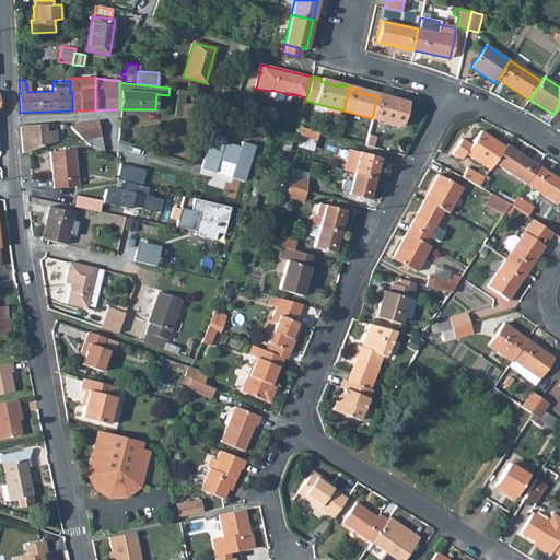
[(178,90),(174,116),(190,118),(193,104),(184,103),(186,91),(178,90)]
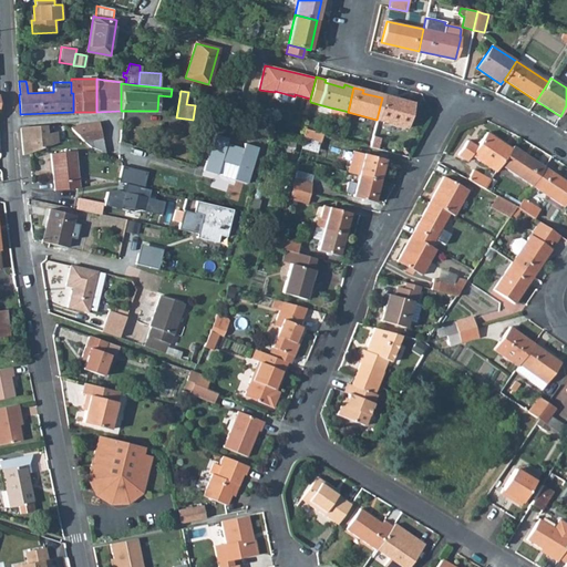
[(295,96),(275,91),(275,92),(274,95),(276,99),(290,102),(294,100),(295,96)]
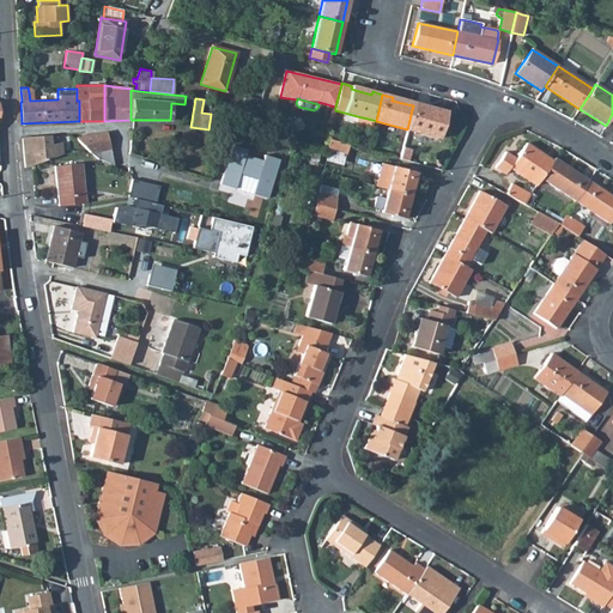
[(413,103),(413,105),(407,129),(439,138),(444,115),(424,109),(424,105),(413,103)]
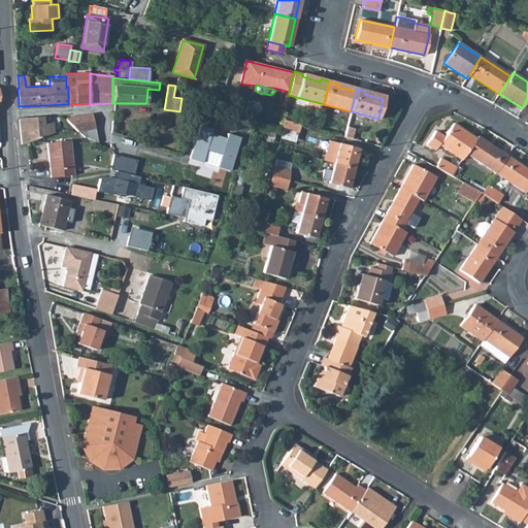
[(307,100),(306,105),(320,109),(321,103),(307,100)]
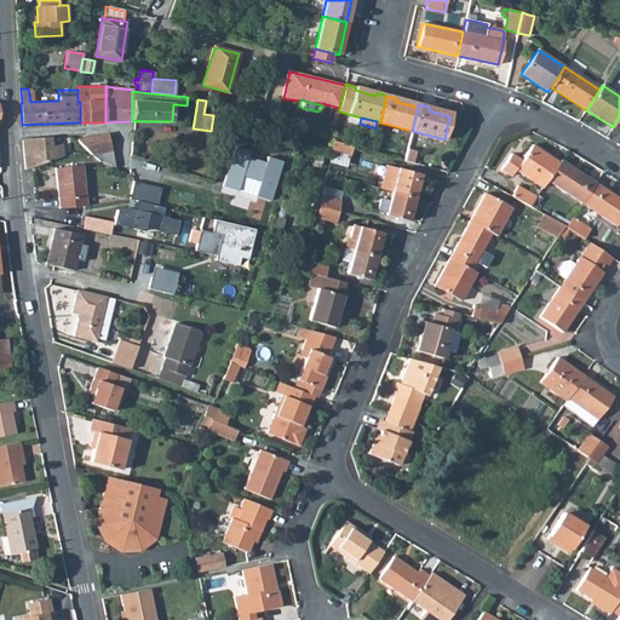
[(115,168),(107,133),(76,139),(91,155),(99,161),(115,168)]
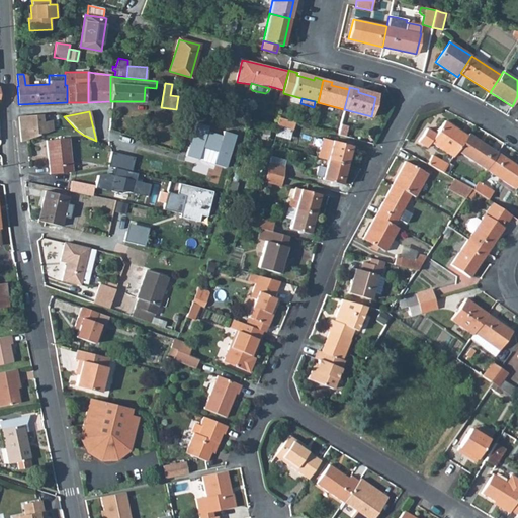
[(19,117),(21,142),(53,130),(52,121),(42,122),(41,114),(30,115),(19,117)]
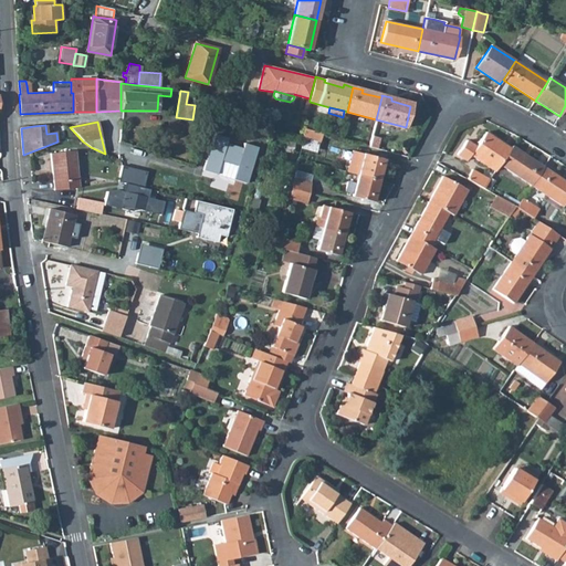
[(303,128),(302,138),(303,138),(301,148),(317,154),(320,144),(318,143),(321,133),(303,128)]
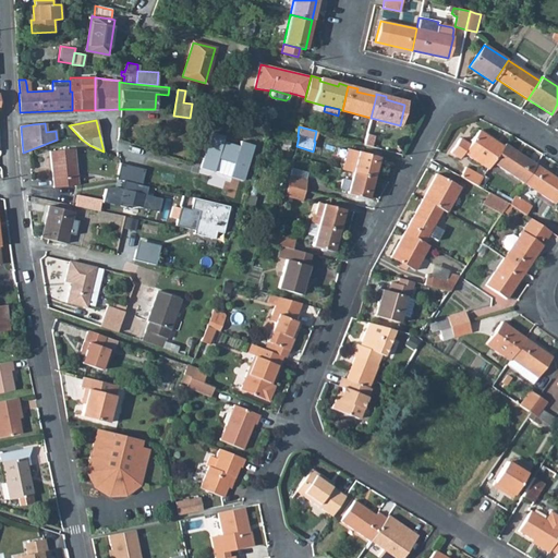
[(223,135),(210,131),(208,138),(201,136),(198,143),(206,145),(211,146),(209,150),(209,149),(208,150),(207,150),(206,150),(205,152),(204,153),(201,167),(213,170),(217,156),(233,161),(230,176),(243,179),(253,144),(240,140),(239,145),(221,141),(223,135)]
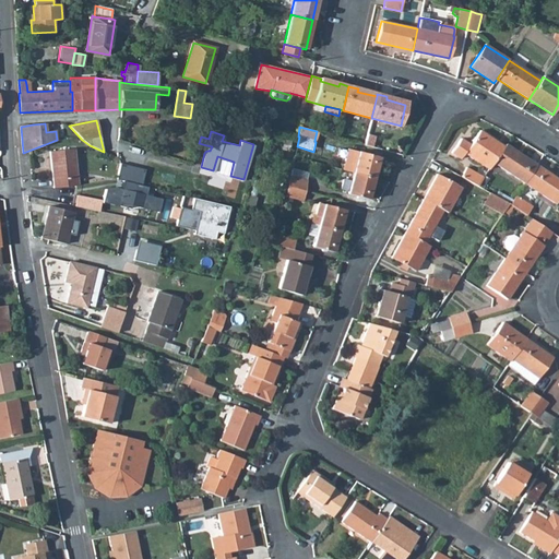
[(492,162),(503,146),(479,131),(470,145),(460,139),(451,153),(461,158),(464,153),(488,169),(492,162)]
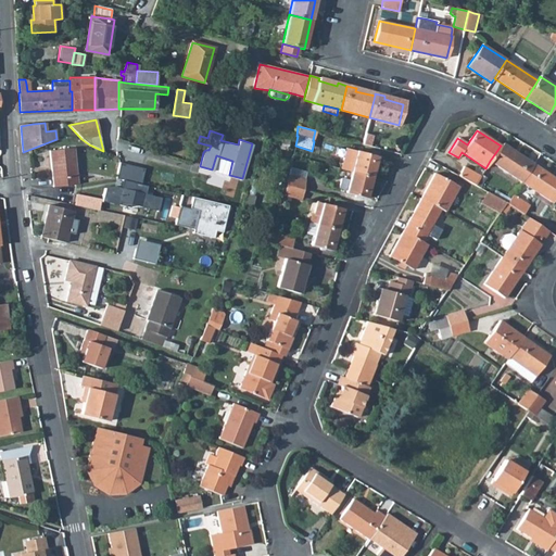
[(279,139),(277,149),(288,150),(289,140),(279,139)]
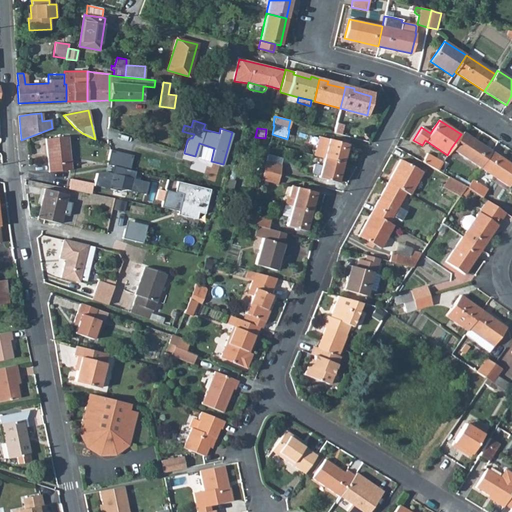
[(463,132),(461,134),(451,148),(480,167),(491,151),(463,132)]
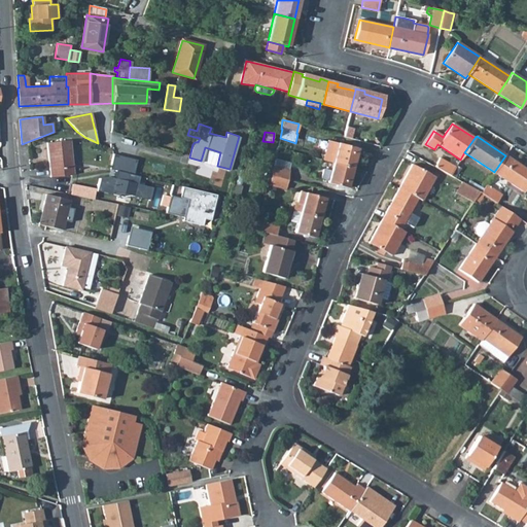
[(46,143),(50,177),(73,174),(69,140),(46,143)]
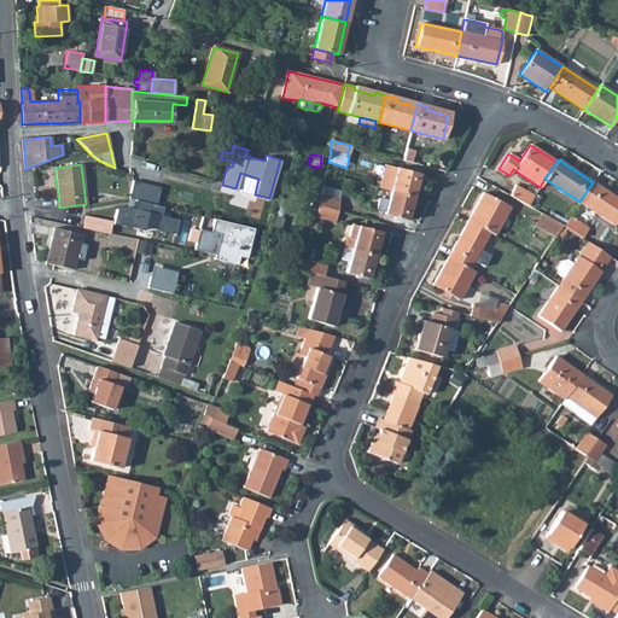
[(419,174),(396,168),(384,164),(378,187),(390,191),(413,197),(419,174)]
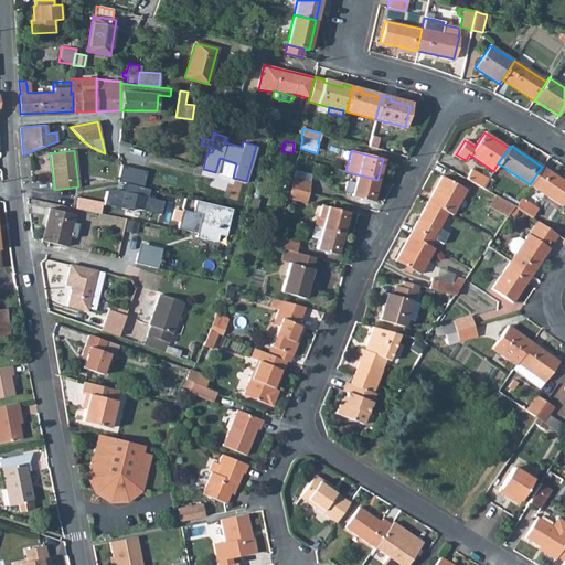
[(147,171),(121,166),(118,181),(142,188),(147,171)]
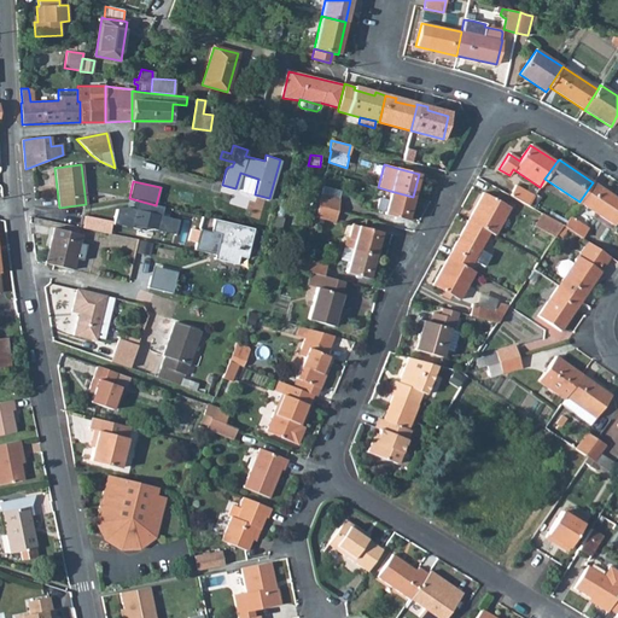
[(617,219),(617,198),(593,182),(579,202),(614,226),(617,219)]
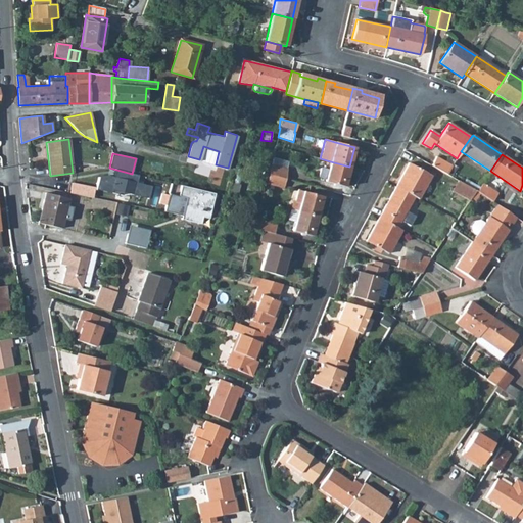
[(448,156),(445,162),(452,165),(455,160),(448,156)]
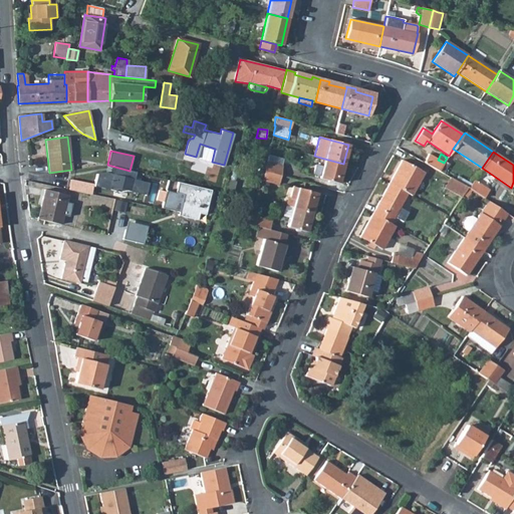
[(429,155),(424,163),(438,171),(444,163),(438,160),(429,155)]
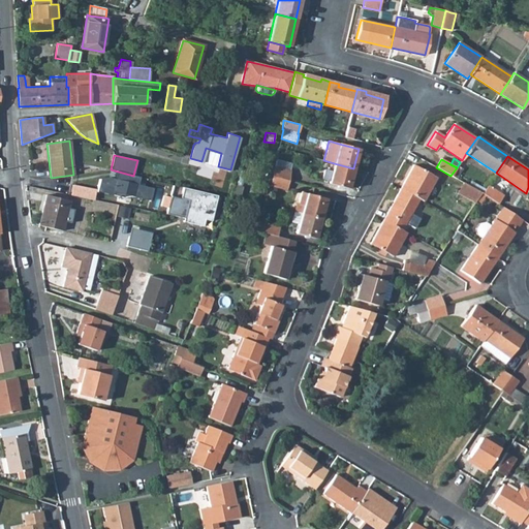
[(348,188),(353,168),(334,163),(332,170),(324,169),(321,179),(330,181),(329,183),(348,188)]
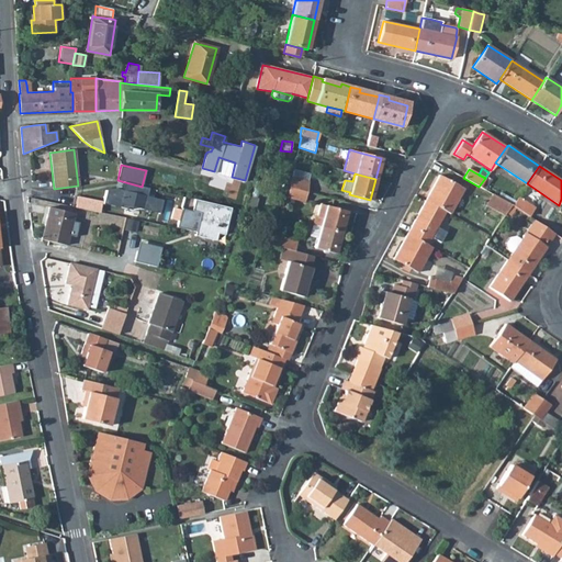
[(439,175),(425,201),(445,211),(449,214),(463,188),(439,175)]
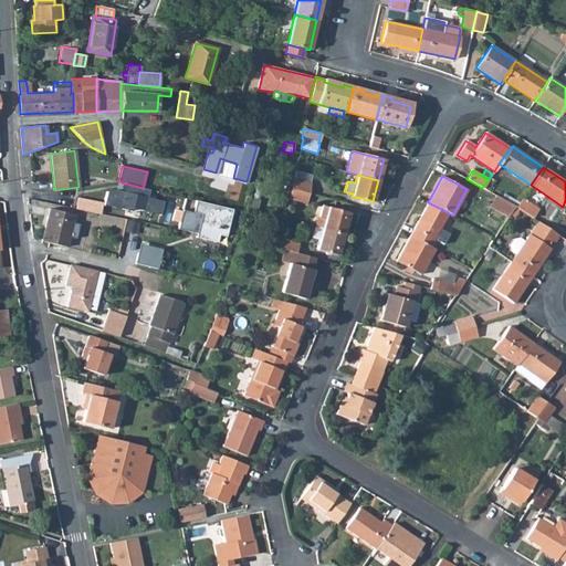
[(291,189),(308,194),(311,184),(293,178),(291,189)]
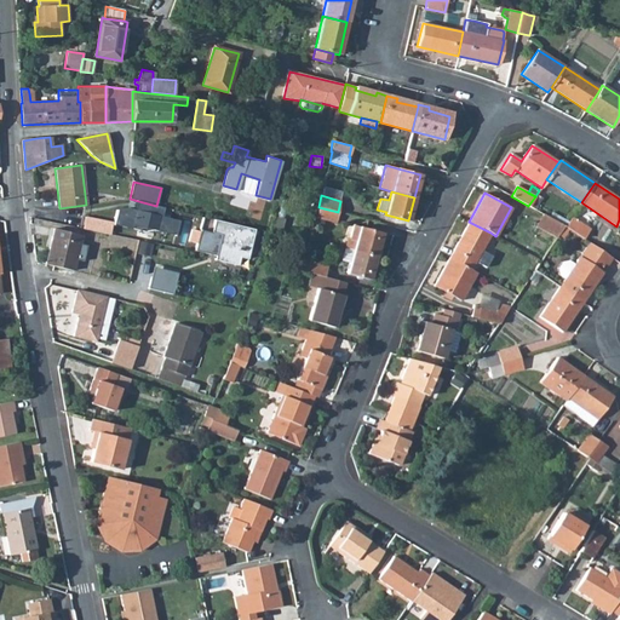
[(535,196),(528,206),(534,210),(540,200),(535,196)]
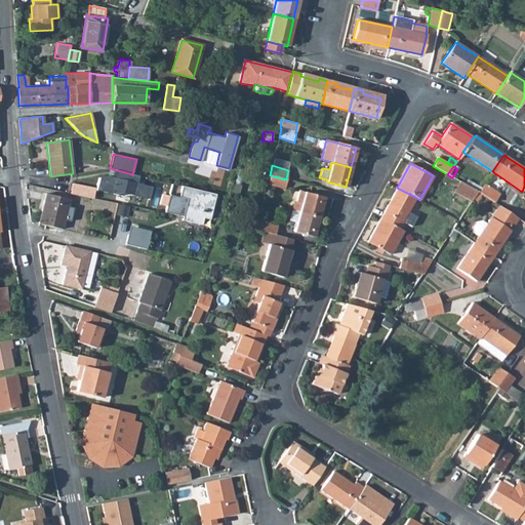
[(284,188),(286,179),(270,175),(268,184),(284,188)]
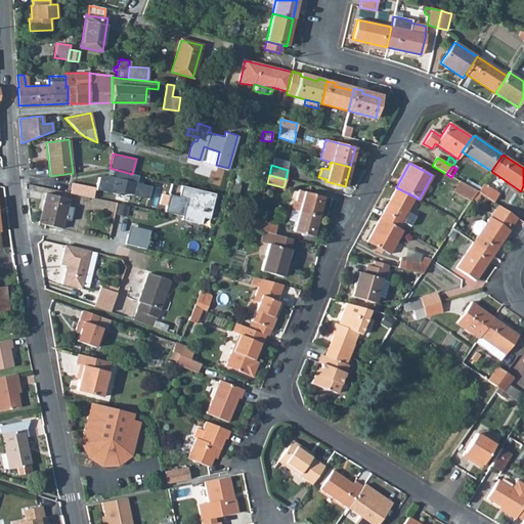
[(470,201),(471,199),(476,190),(460,181),(453,191),(464,198),(470,201)]
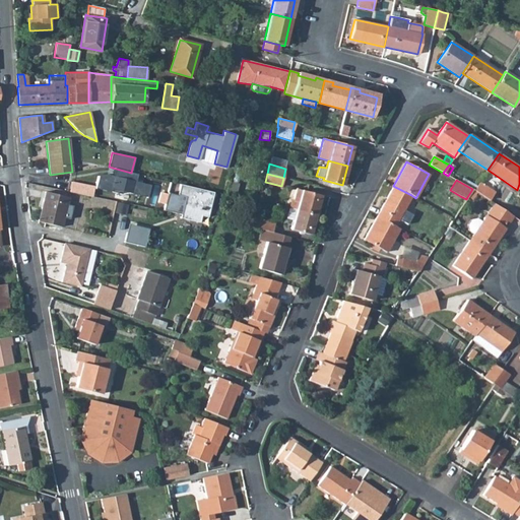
[(72,182),(69,192),(91,196),(93,186),(72,182)]
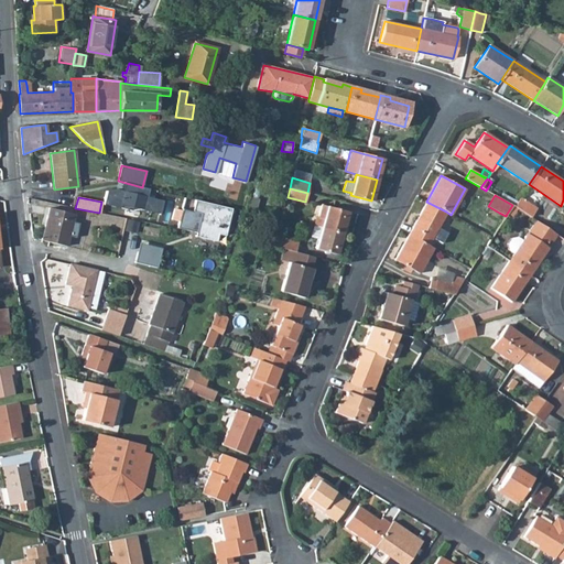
[(250,198),(248,207),(256,208),(258,199),(250,198)]
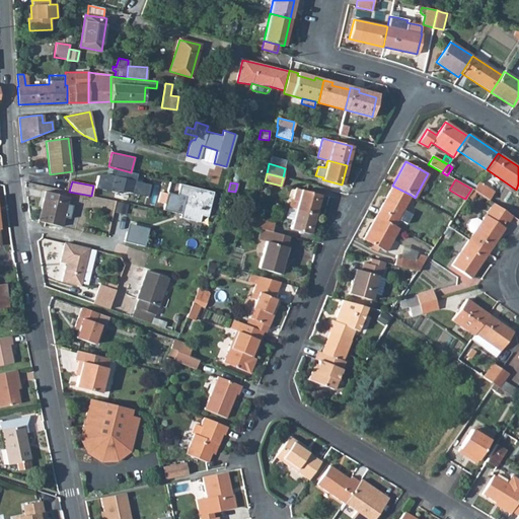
[(477,182),(472,190),(475,192),(488,200),(492,192),(477,182)]
